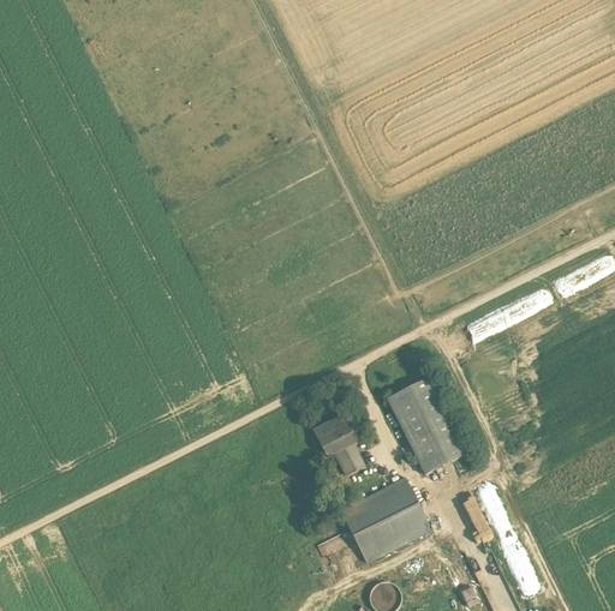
[(431,376),(387,397),(425,473),(469,451),(431,376)]
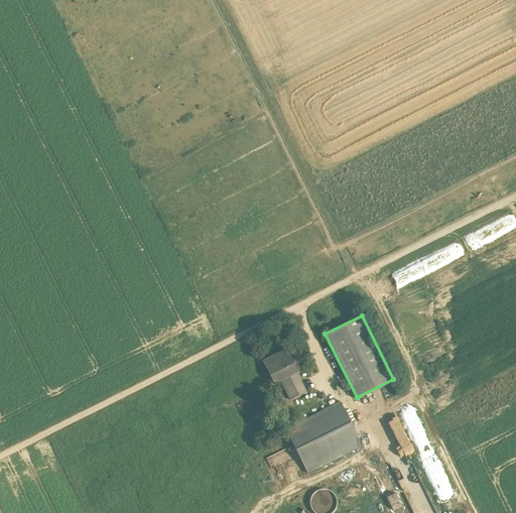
[(287,349),(263,361),(274,382),(281,379),(296,371),(290,359),(292,358),(287,349)]
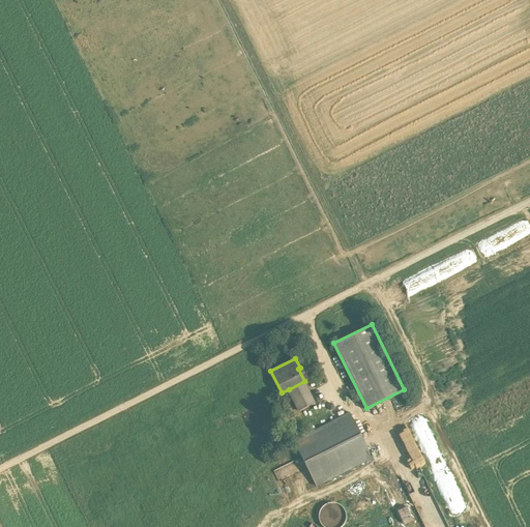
[(304,381),(289,389),(299,409),(314,402),(304,381)]
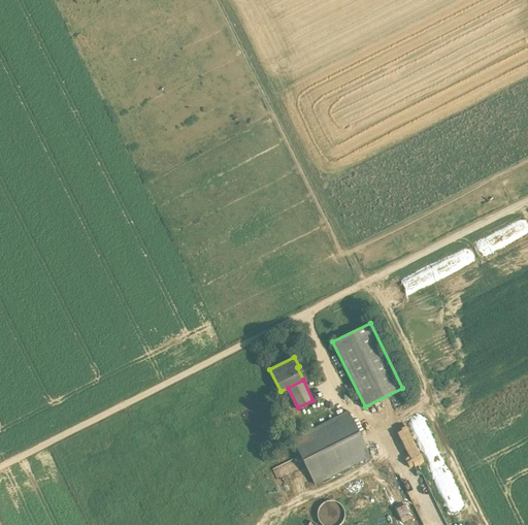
[(349,411),(293,438),(315,482),(371,454),(349,411)]
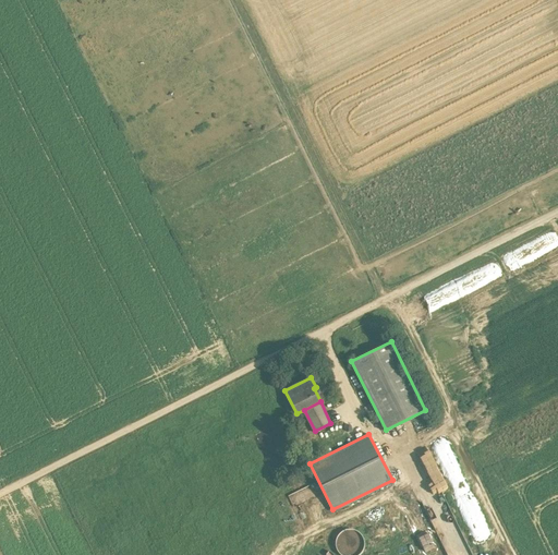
[(413,532),(426,529),(415,487),(402,491),(413,532)]
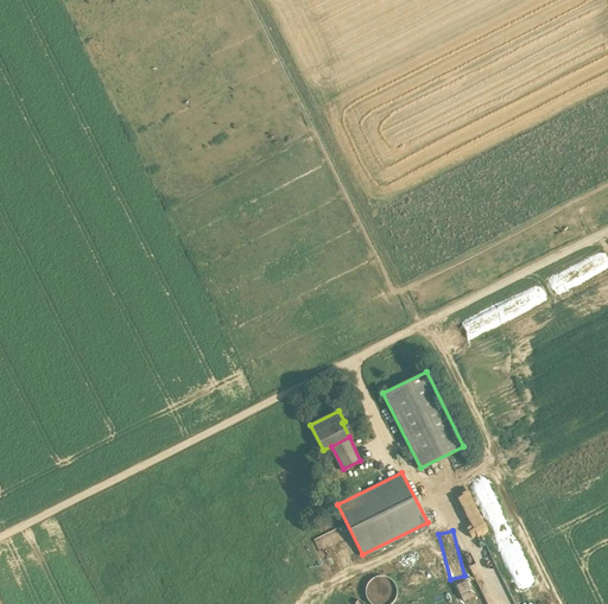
[(393,597),(394,591),(393,585),(390,580),(385,577),(379,576),(373,577),(367,580),(365,585),(363,591),(365,598),(368,603),(369,603),(387,603),(391,603),(393,597)]
